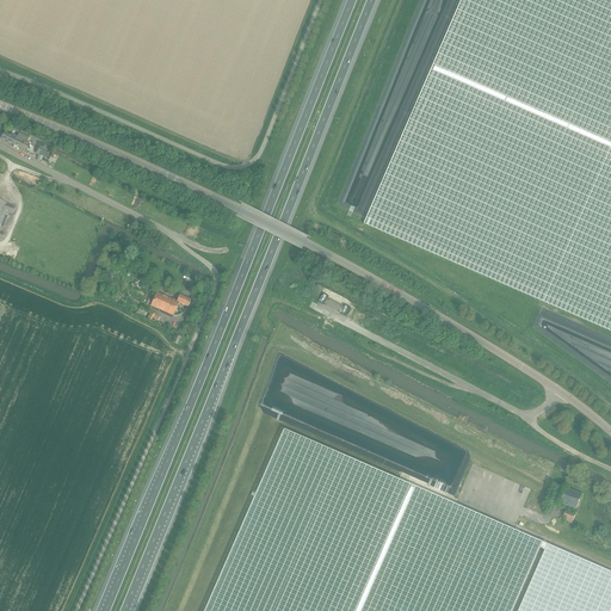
[(610,0),(461,0),(364,224),(610,331),(610,0)]
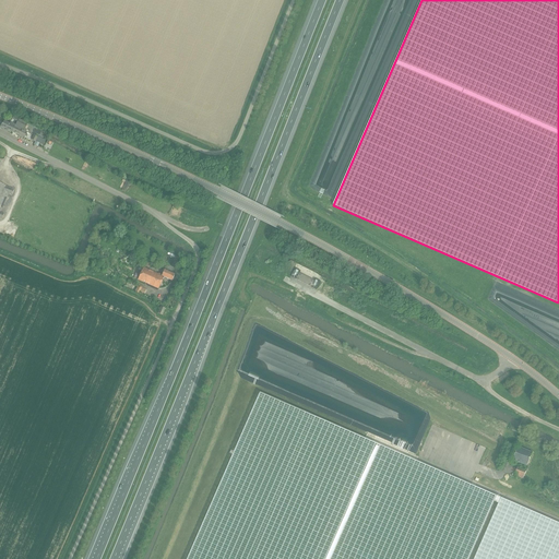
[(12,132),(14,127),(15,125),(11,122),(10,125),(4,121),(1,127),(12,132)]
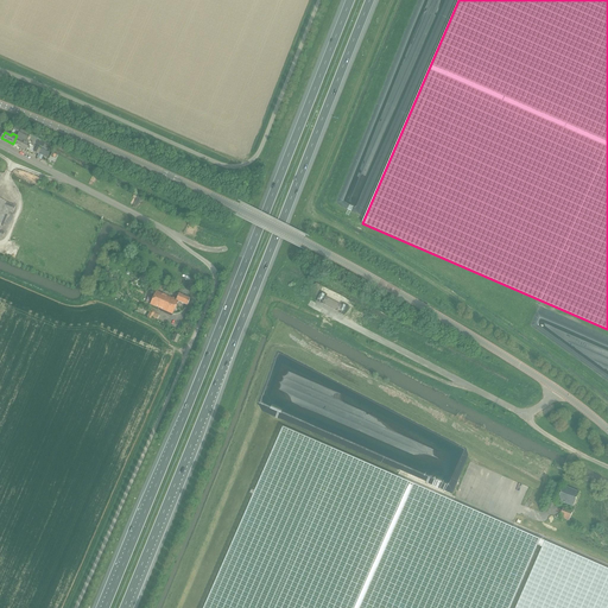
[(16,138),(13,144),(25,150),(29,141),(27,140),(29,138),(19,132),(17,135),(16,138)]
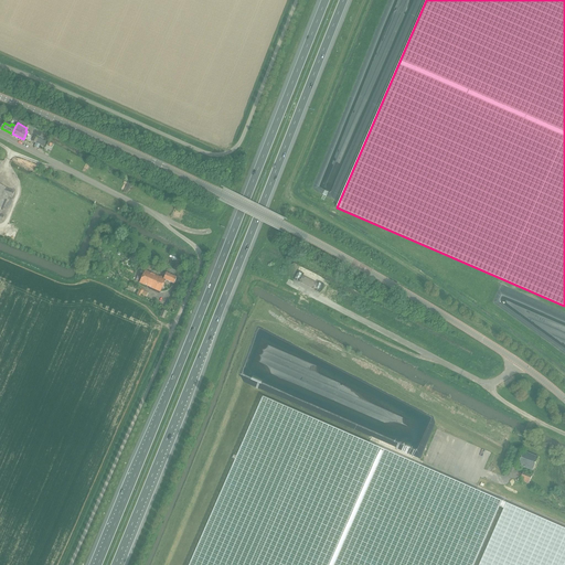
[(32,141),(35,144),(36,144),(40,145),(41,146),(43,141),(38,138),(34,136),(32,141)]
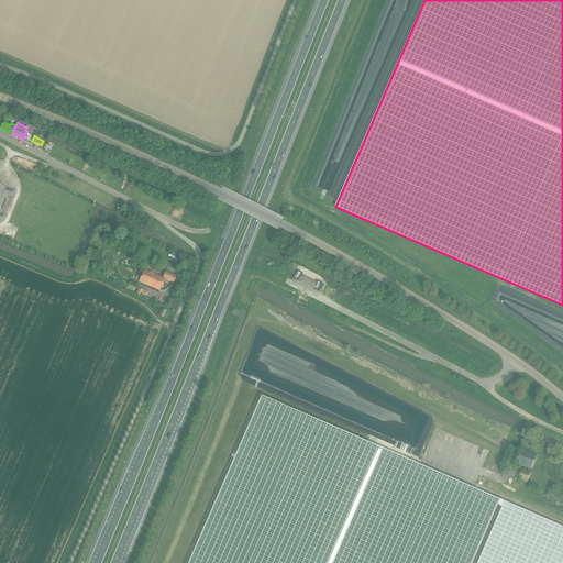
[(12,197),(14,191),(0,185),(0,220),(1,221),(3,216),(0,213),(0,212),(8,196),(12,197)]
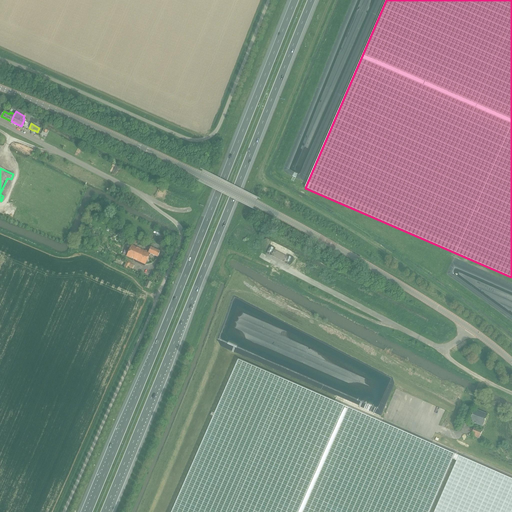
[(126,256),(145,265),(150,254),(157,258),(160,252),(150,247),(149,249),(148,249),(147,252),(145,251),(145,252),(131,245),(126,256)]
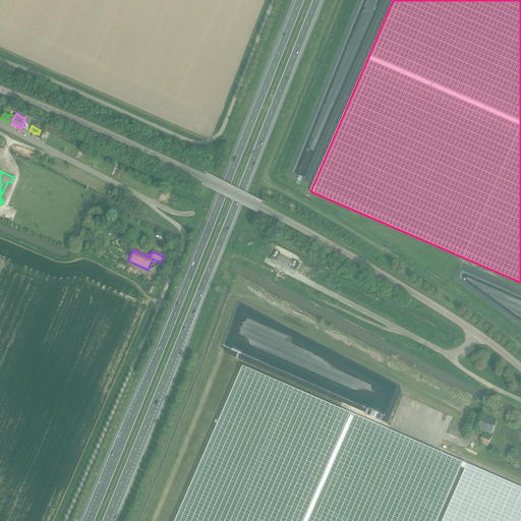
[(277,261),(289,267),(292,262),(280,254),(277,261)]
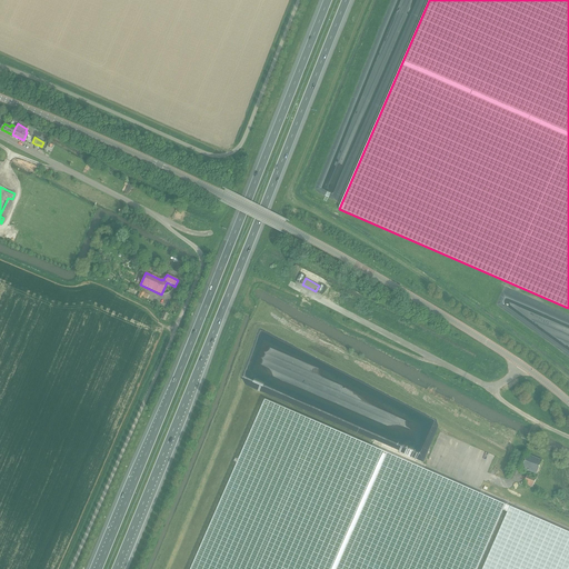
[(148,295),(140,291),(138,298),(146,301),(148,295)]
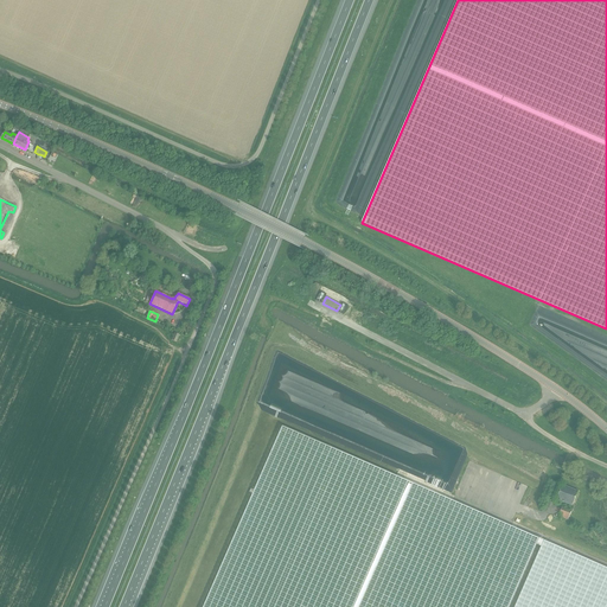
[(272,397),(272,398),(275,400),(272,400),(313,414),(314,414),(315,410),(318,410),(319,408),(319,404),(320,400),(314,397),(315,395),(314,381),(308,378),(310,374),(283,364),(276,385),(276,384),(272,397)]
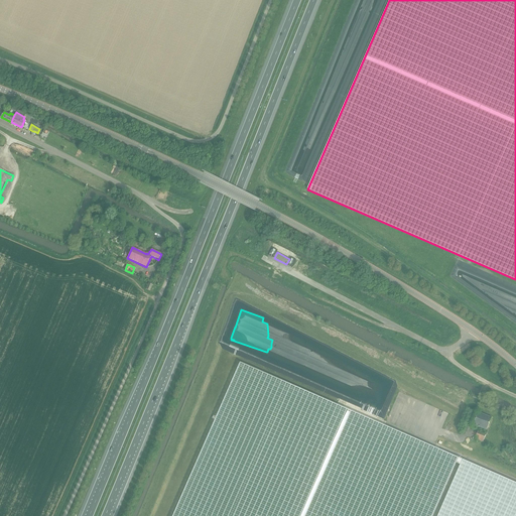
[(432,515),(459,458),(241,363),(173,515),(432,515)]
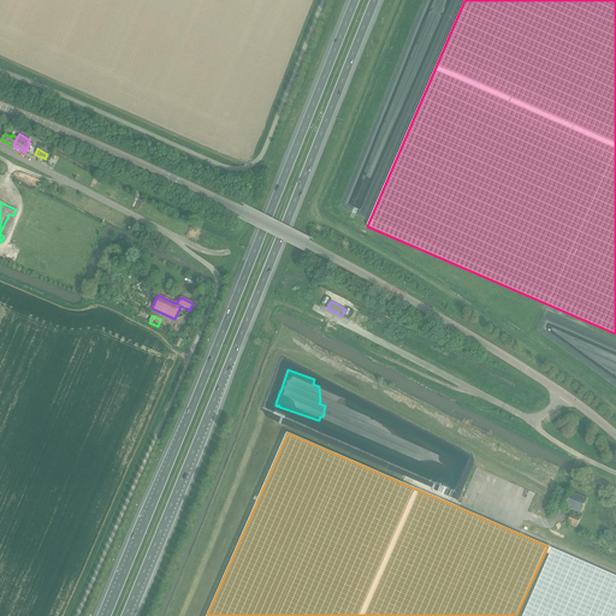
[(443,484),(442,486),(438,485),(437,490),(449,493),(451,487),(443,484)]
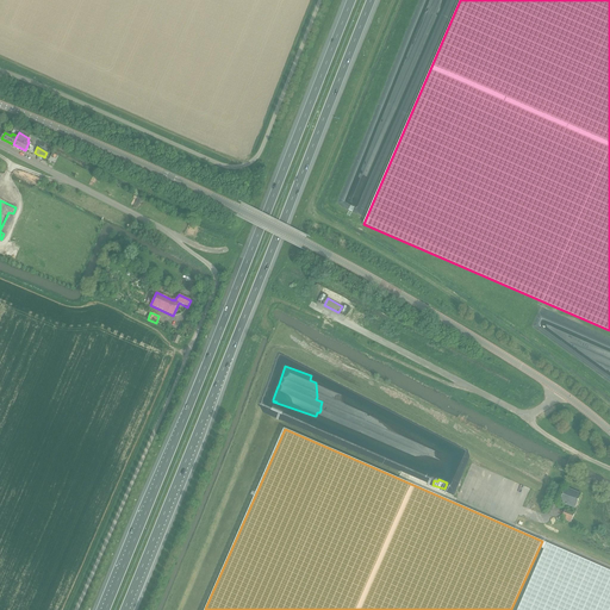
[(576,509),(579,499),(582,495),(566,487),(564,493),(560,502),(576,509)]
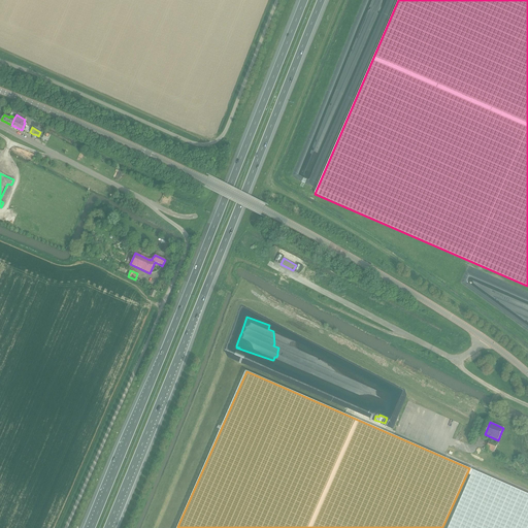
[(494,452),(497,444),(489,441),(487,447),(488,447),(487,449),(494,452)]
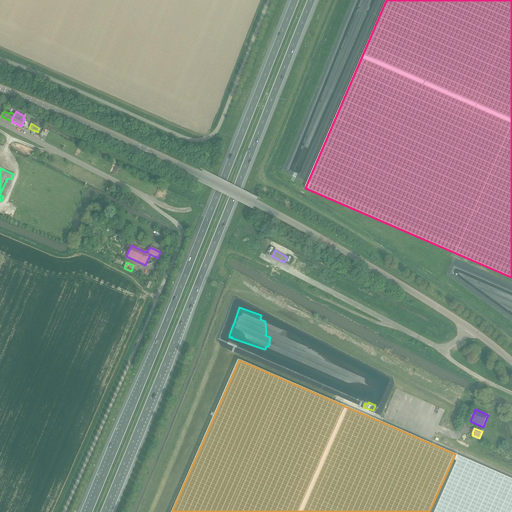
[(511,511),(511,479),(459,456),(457,462),(434,511),(511,511)]
